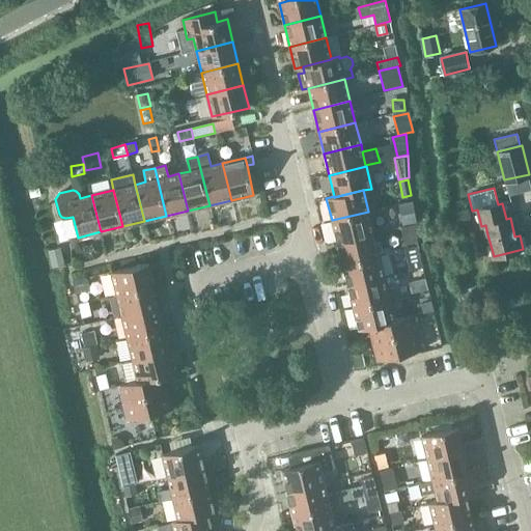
[(412,201),(401,203),(406,225),(416,223),(412,201)]
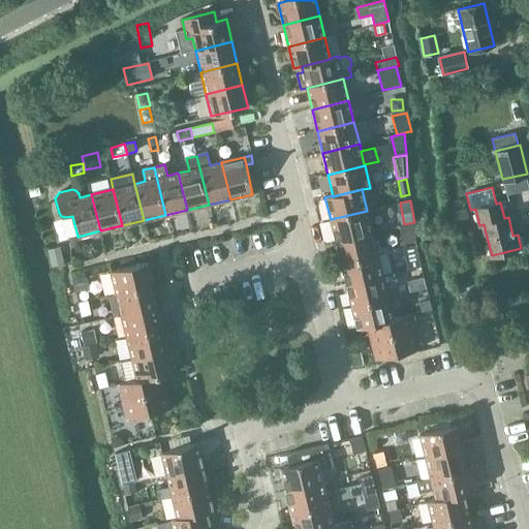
[(331,219),(336,241),(372,232),(367,211),(331,219)]
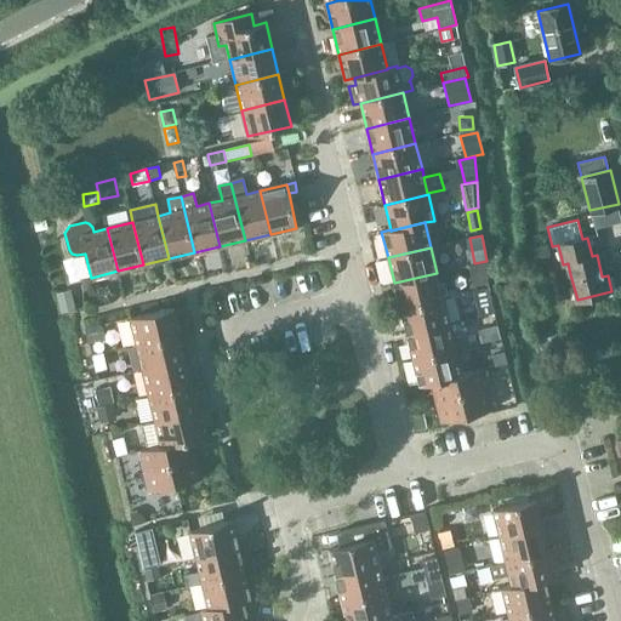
[(488,262),(469,265),(473,290),(490,286),(488,275),(488,262)]
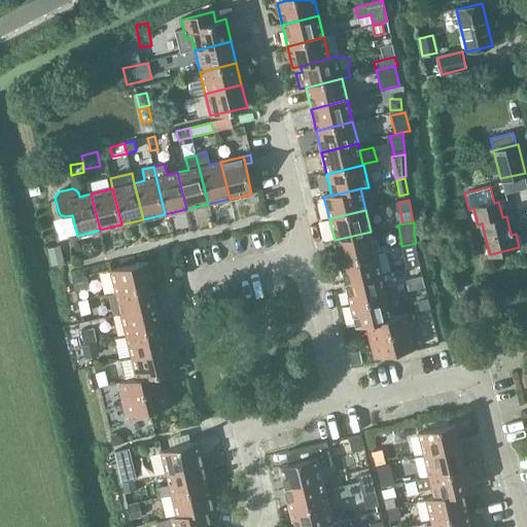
[(335,240),(340,261),(376,253),(371,232),(335,240)]
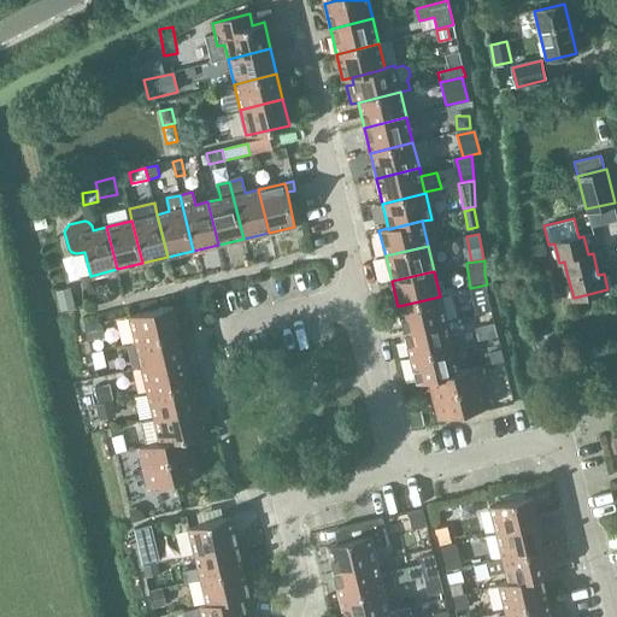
[(486,287),(471,289),(476,313),(491,311),(486,287)]
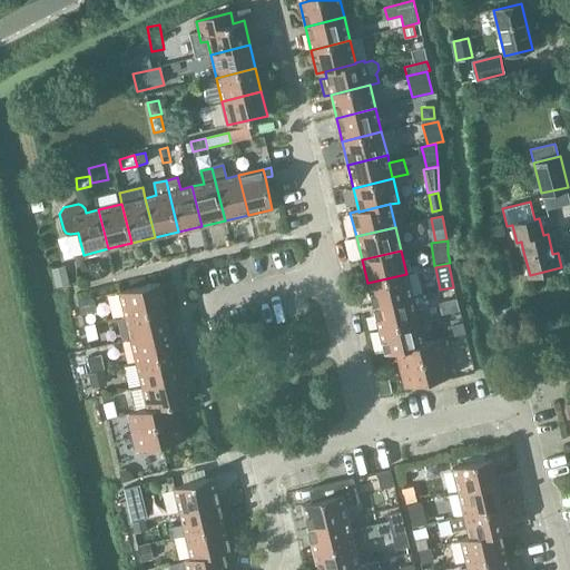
[(58,267),(51,269),(56,286),(62,284),(69,283),(65,266),(58,267)]
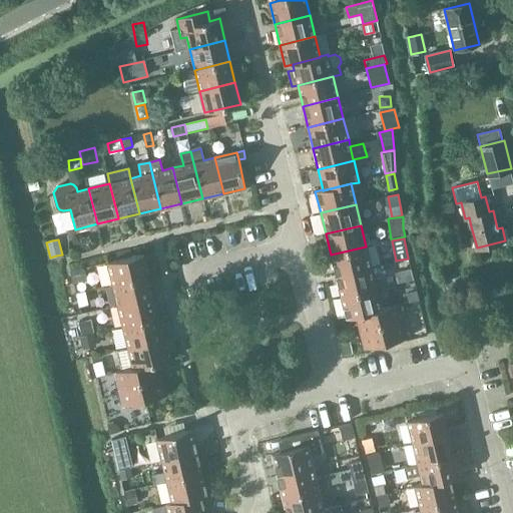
[(366,246),(331,254),(336,276),(372,268),(366,246)]
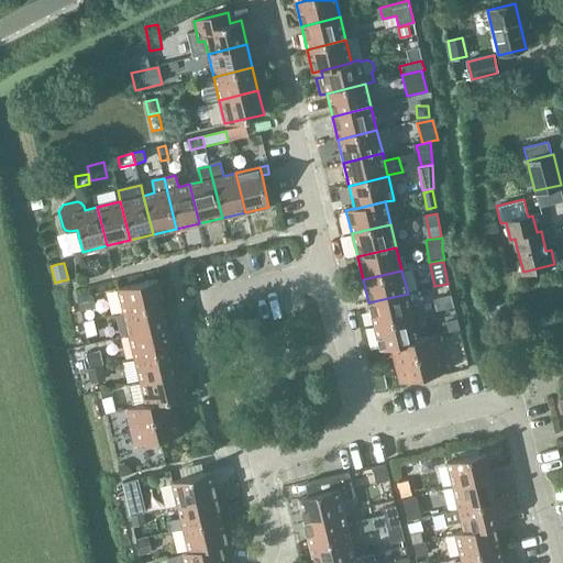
[(157,278),(118,288),(123,312),(163,302),(157,278)]
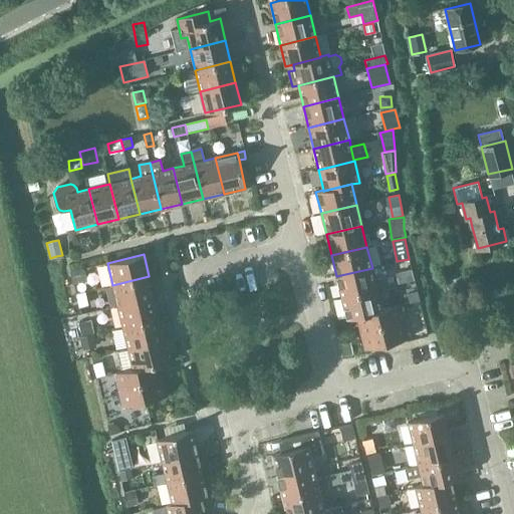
[(372,268),(336,276),(341,297),(377,289),(372,268)]
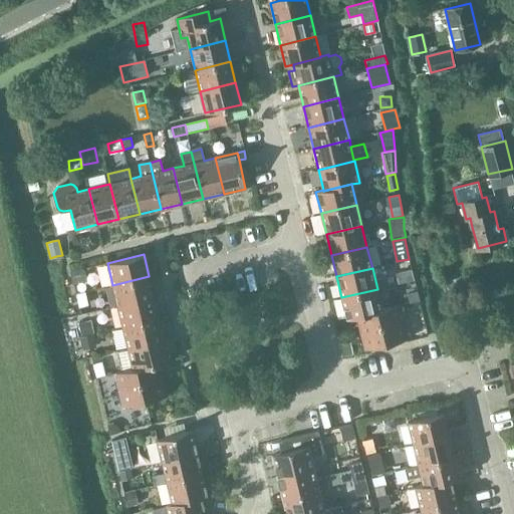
[(411,268),(396,273),(399,283),(414,279),(411,268)]
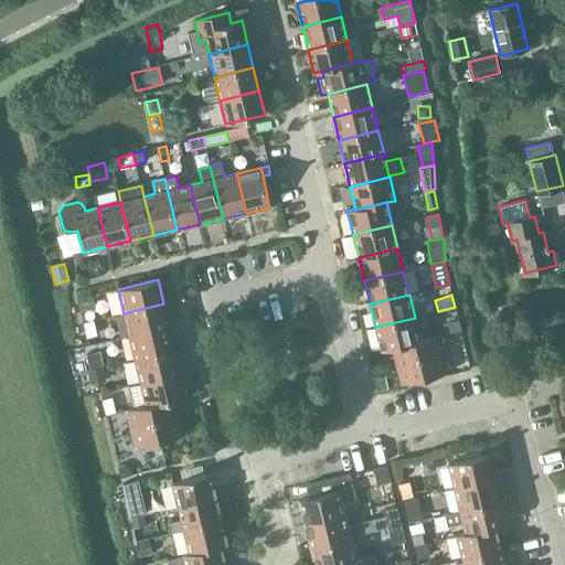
[(89,296),(77,299),(80,311),(93,309),(89,296)]
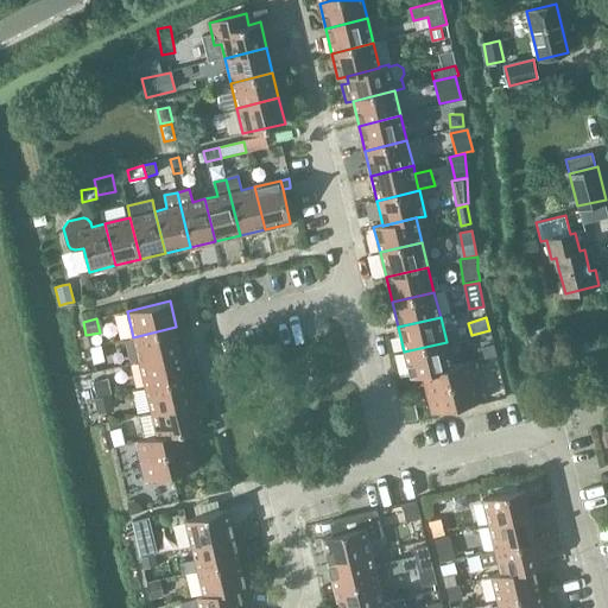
[(133,337),(139,362),(182,352),(176,327),(133,337)]
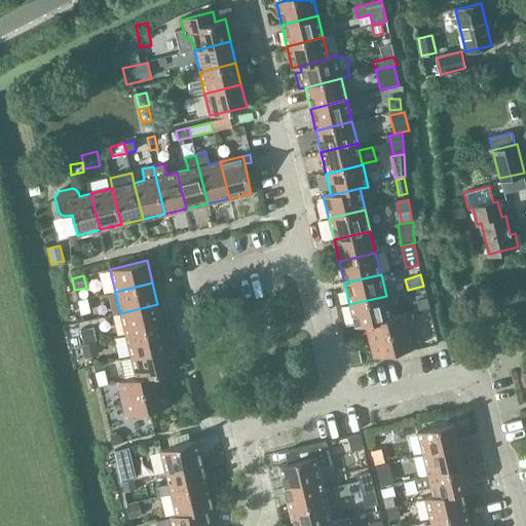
[(391,317),(391,316),(386,296),(349,304),(354,327),(365,325),(365,324),(387,318),(391,317)]
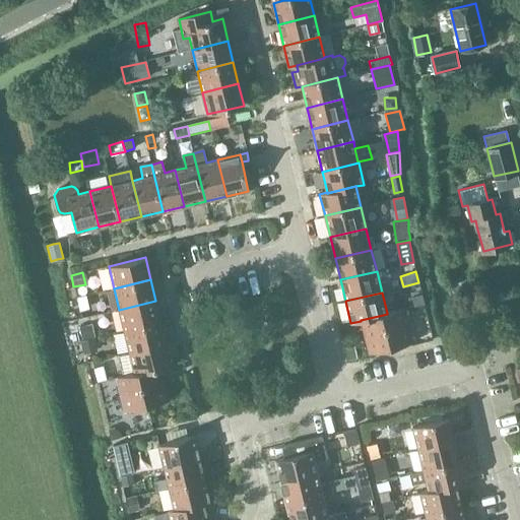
[(85,296),(76,298),(79,312),(88,310),(85,296)]
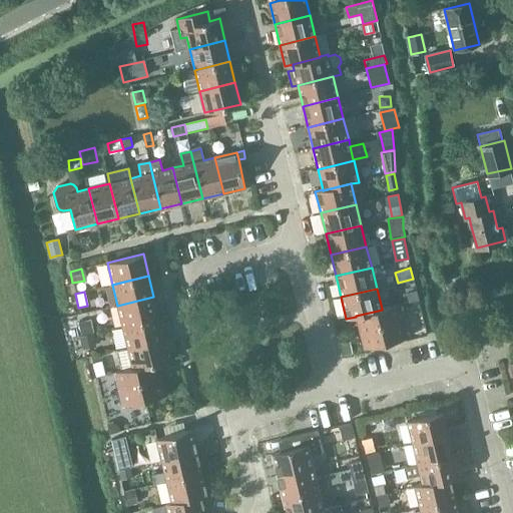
[(117,306),(122,327),(158,318),(153,297),(117,306)]
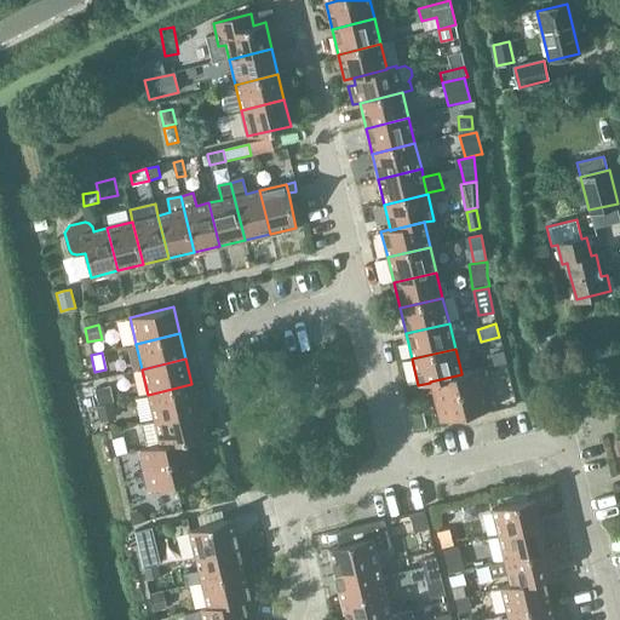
[(457,375),(466,415),(492,408),(482,368),(461,373),(461,374),(457,375)]
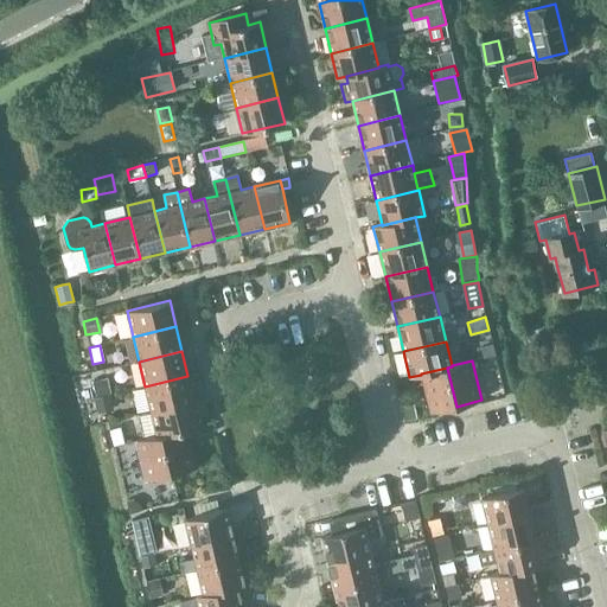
[(447,368),(421,374),(421,375),(430,413),(457,407),(447,368)]
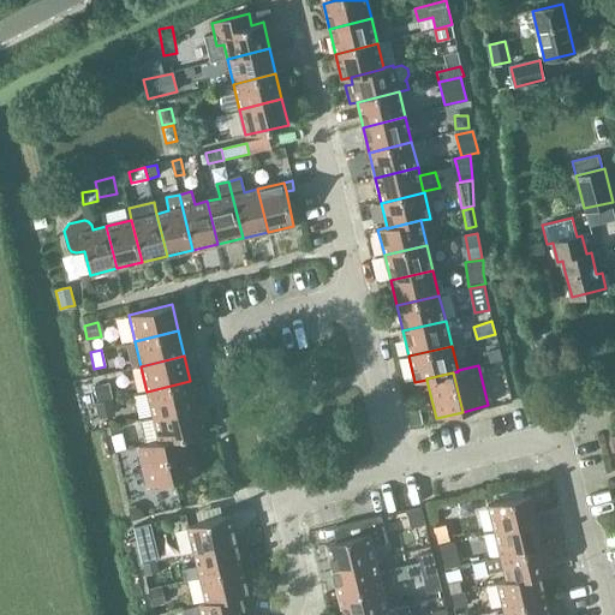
[(147,392),(153,417),(196,406),(190,381),(147,392)]
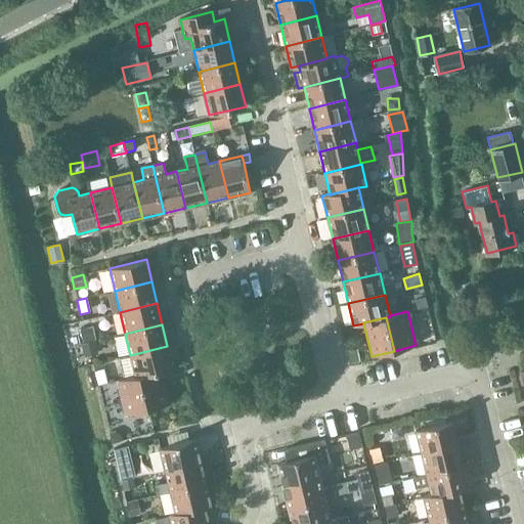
[(84,329),(80,330),(83,343),(92,341),(93,341),(90,328),(89,328),(84,329)]
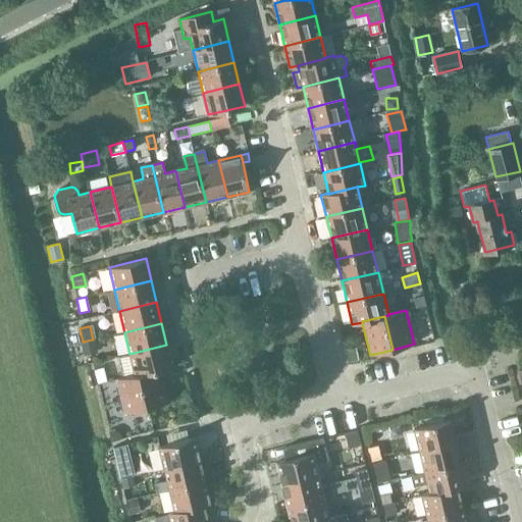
[(94,341),(82,343),(85,355),(97,352),(94,341)]
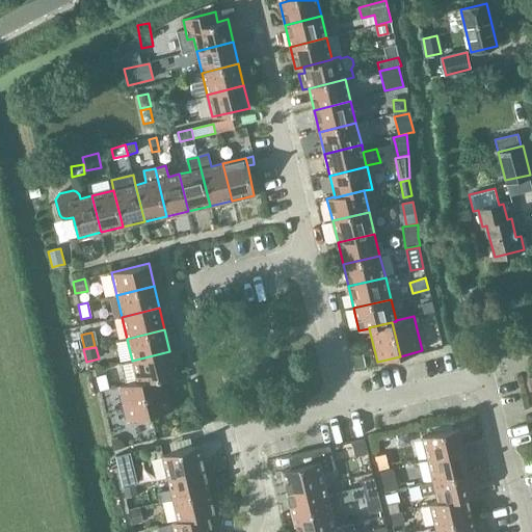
[(138,382),(142,381),(164,375),(165,376),(175,374),(169,351),(132,361),(137,381),(138,382)]
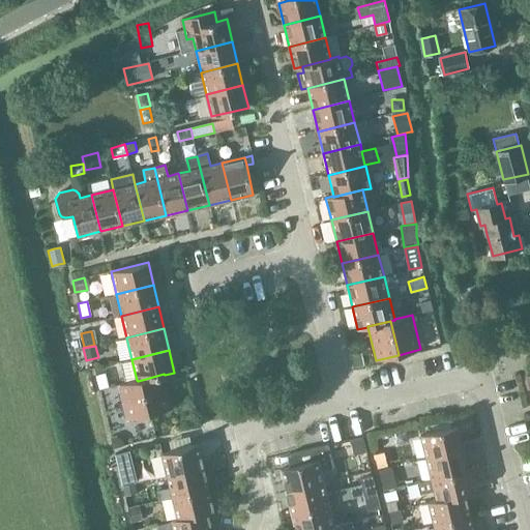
[(361,353),(352,355),(355,367),(364,365),(361,353)]
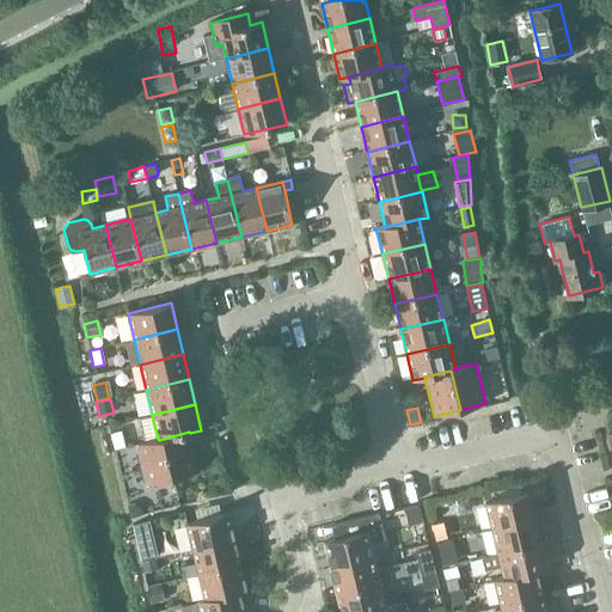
[(121,432),(110,434),(114,450),(124,447),(121,432)]
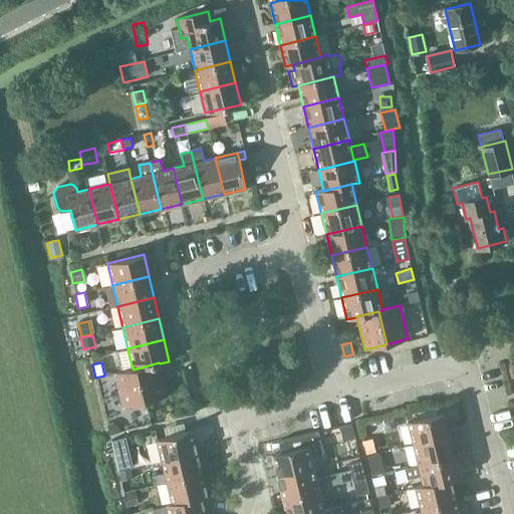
[(159,362),(138,368),(146,402),(167,396),(160,363),(159,362)]
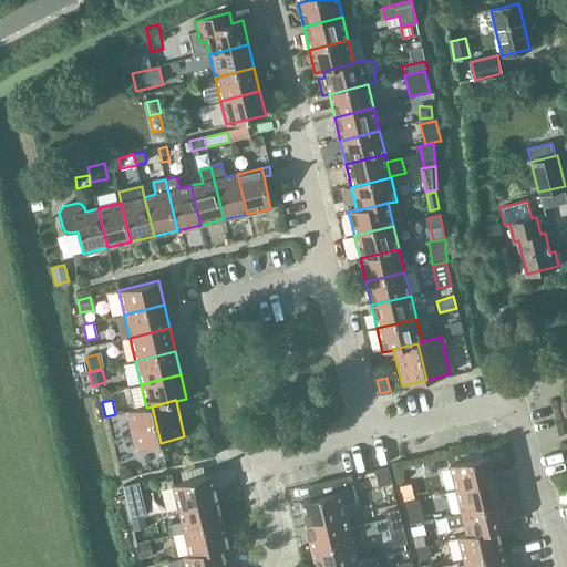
[(152,406),(147,408),(146,406),(127,411),(136,449),(161,443),(152,406)]
